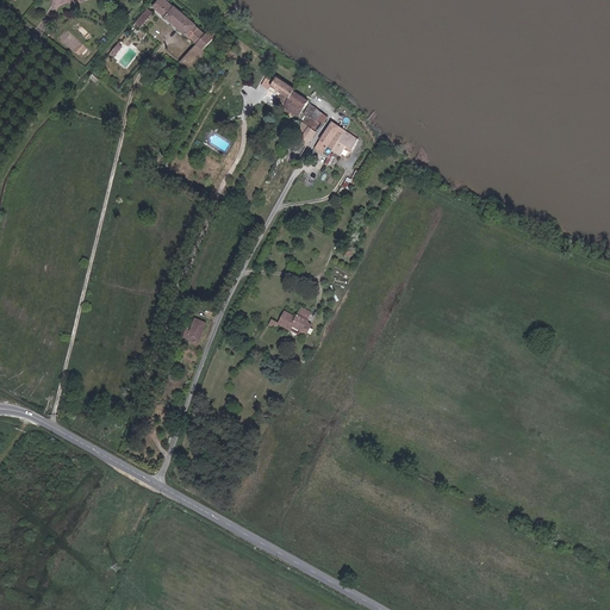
[(212,26),(207,33),(161,0),(155,0),(154,2),(155,4),(153,7),(195,43),(181,62),(192,70),(207,51),(205,50),(219,31),(212,26)]
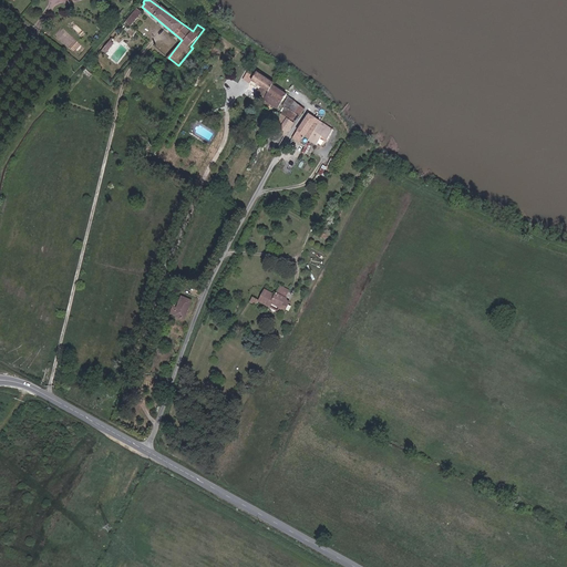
[(124,22),(131,28),(141,13),(135,9),(124,22)]
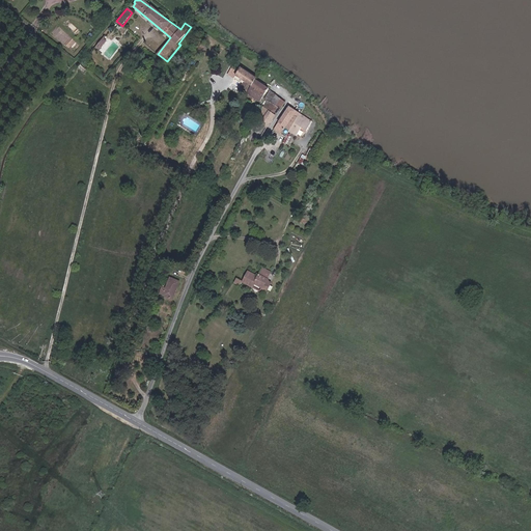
[(96,45),(100,47),(105,42),(102,38),(96,45)]
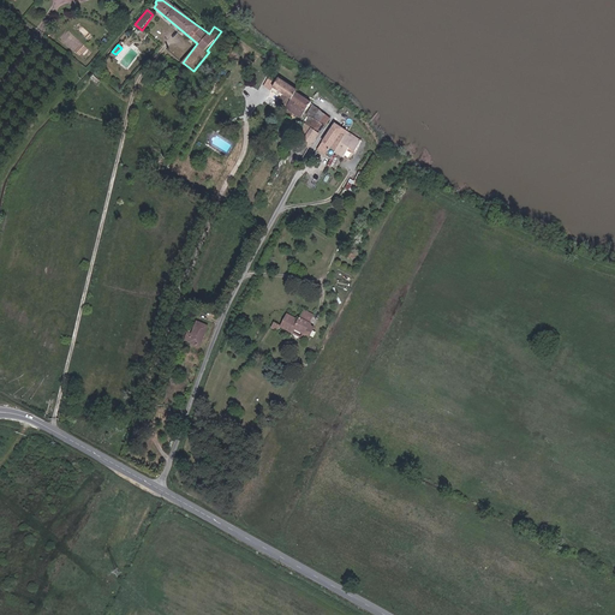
[(262,85),(270,89),(276,78),(269,73),(262,85)]
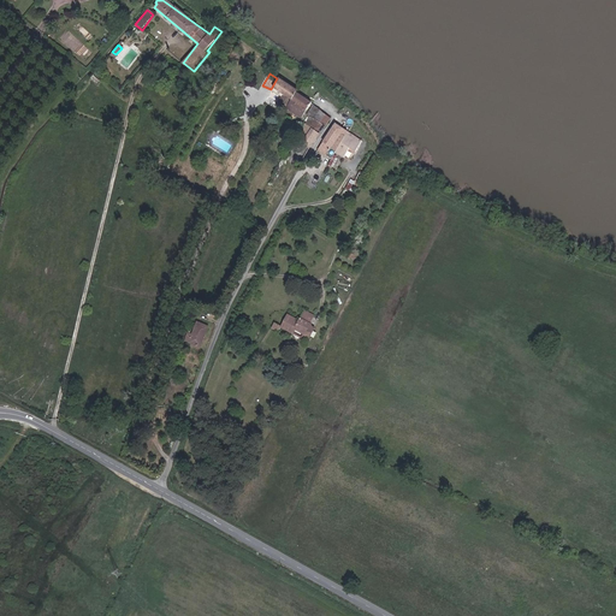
[(280,100),(290,105),(297,93),(297,92),(278,76),(277,78),(271,89),(267,96),(278,102),(280,100)]
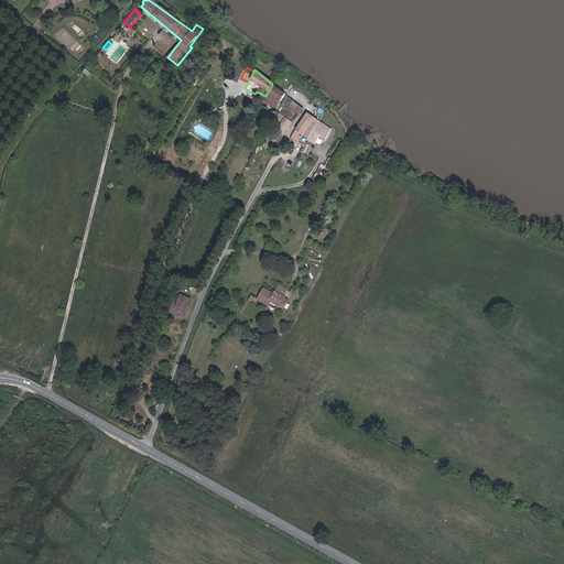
[(262,100),(278,108),(284,94),(272,85),(266,96),(262,100)]
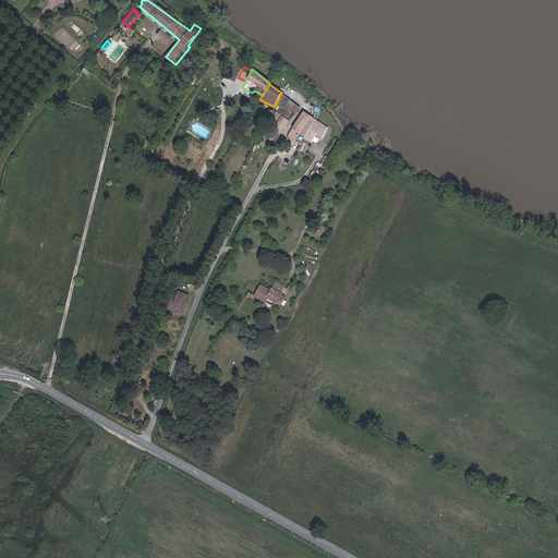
[(294,113),(298,107),(291,101),(291,100),(284,95),(276,112),(281,116),(286,109),(294,113)]
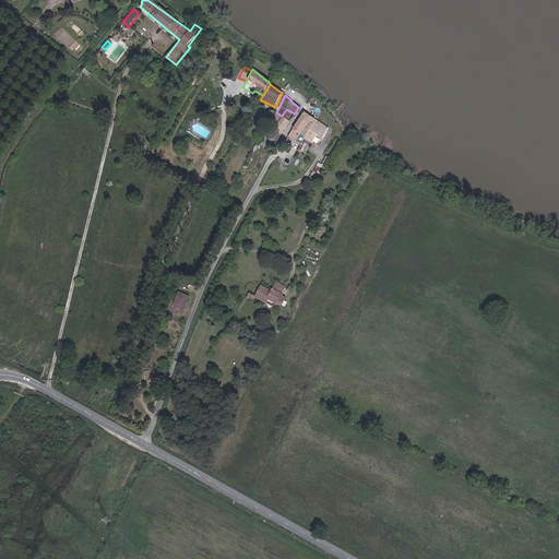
[(282,116),(290,120),(295,114),(286,109),(282,116)]
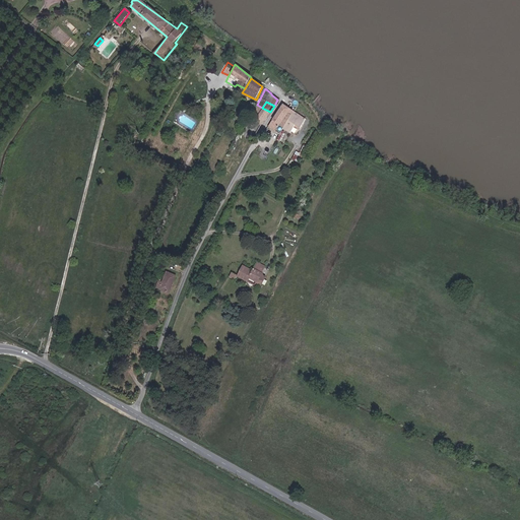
[(262,125),(270,112),(262,108),(257,105),(254,111),(258,114),(255,121),(262,125)]
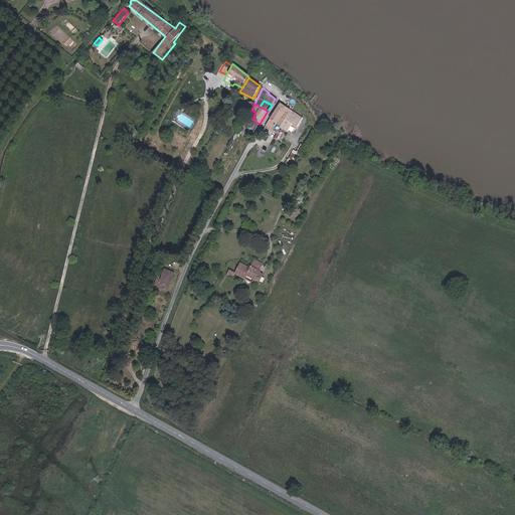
[(278,135),(282,127),(291,110),(280,104),(271,119),(273,120),(270,127),(274,130),(273,133),(278,135)]
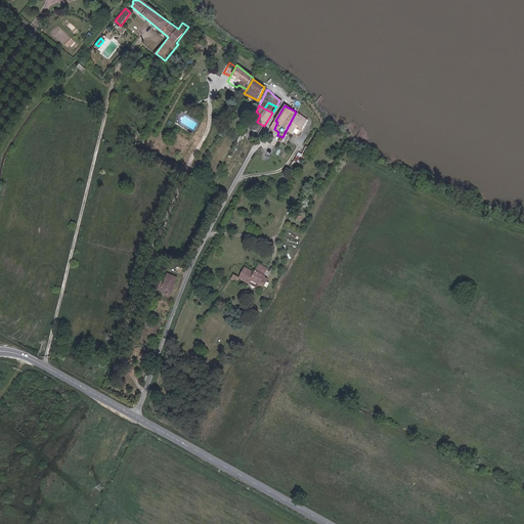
[(296,132),(301,135),(309,120),(296,112),(287,129),(294,133),(296,132)]
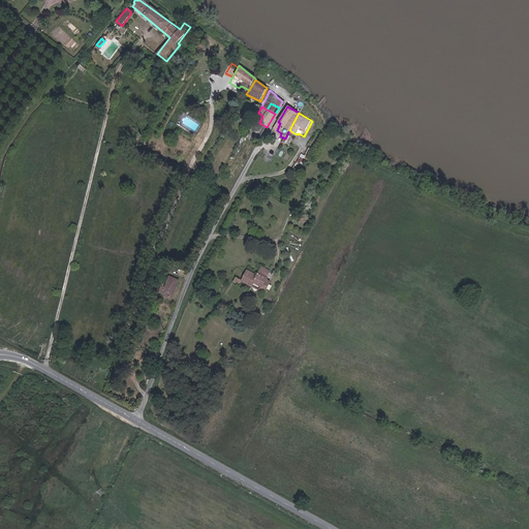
[(248,130),(260,137),(265,129),(252,122),(248,130)]
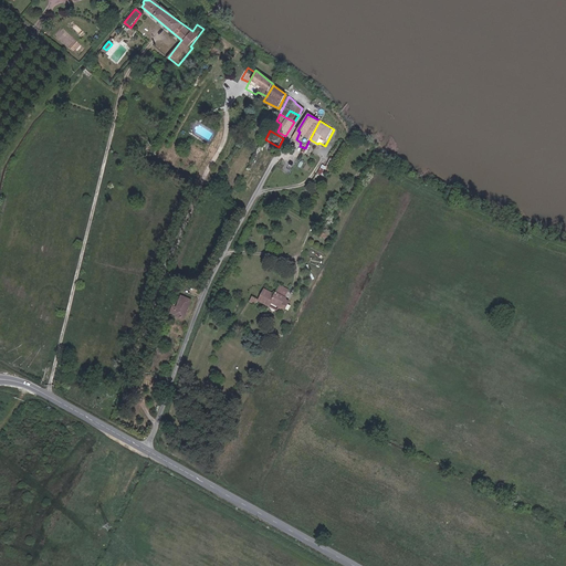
[(274,289),(283,293),(283,292),(285,287),(276,283),(274,289)]
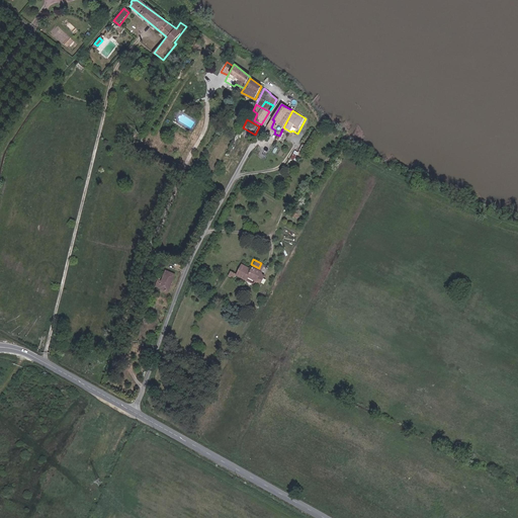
[(249,267),(245,265),(240,262),(239,264),(235,273),(244,278),(246,274),(253,278),(252,281),(255,283),(261,273),(257,271),(259,268),(251,264),(249,267)]
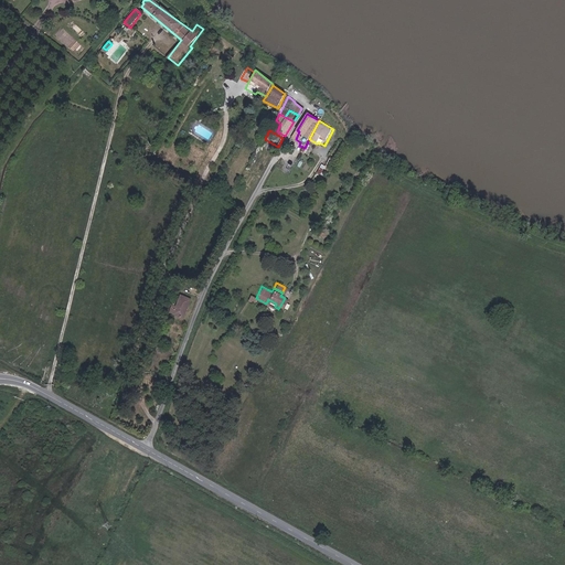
[(177,312),(185,316),(192,298),(188,296),(185,300),(181,299),(177,312)]
